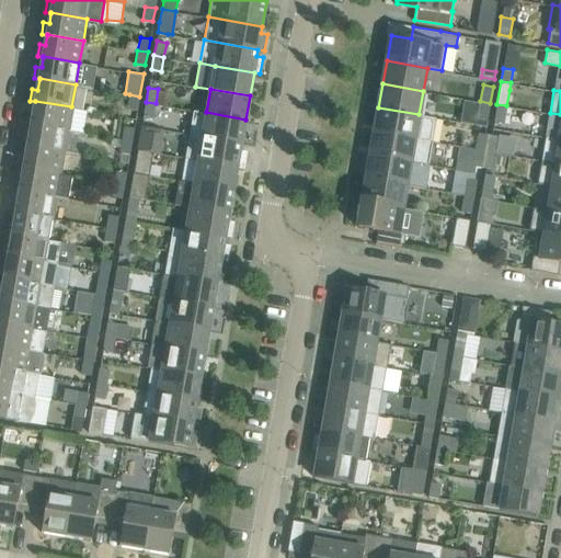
[(137,110),(139,97),(129,94),(127,107),(137,110)]
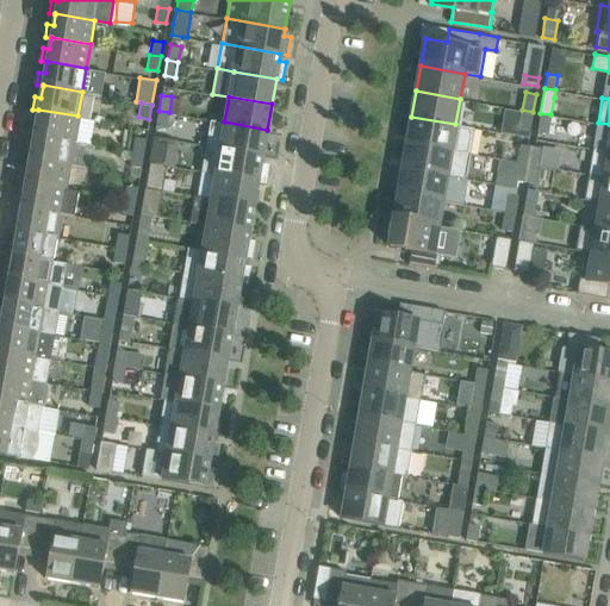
[(29,133),(35,133),(74,139),(78,116),(38,110),(37,122),(30,120),(29,133)]
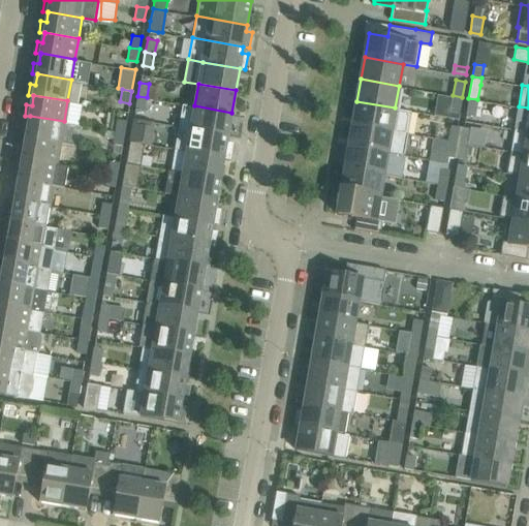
[(462,97),(453,95),(450,109),(450,111),(460,113),(462,97)]
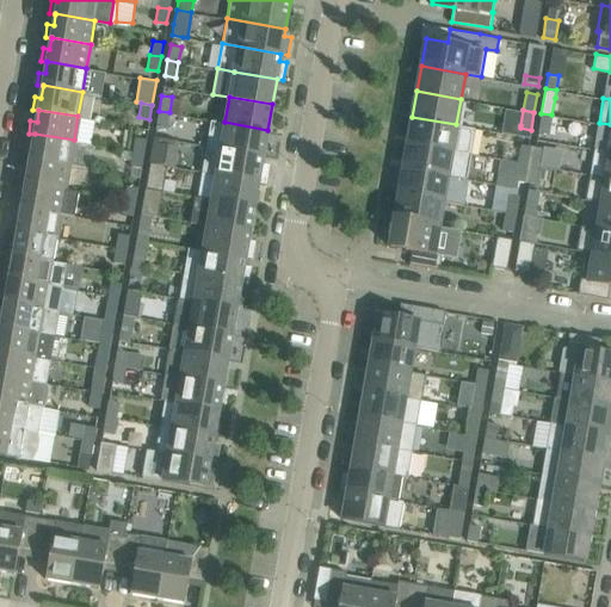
[(159,111),(156,125),(167,128),(170,112),(159,111)]
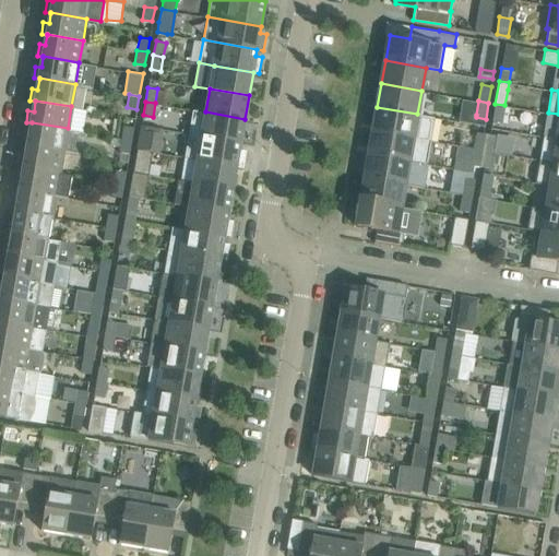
[(504,105),(495,104),(492,120),(502,121),(504,105)]
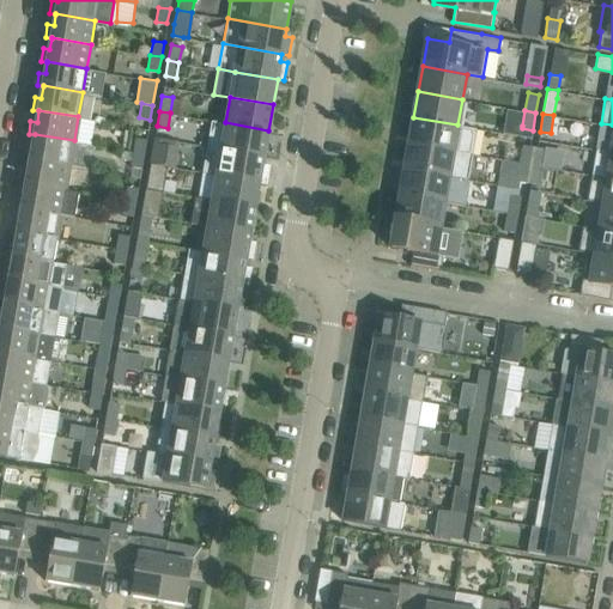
[(413,117),(410,142),(472,153),(477,128),(457,125),(413,117)]
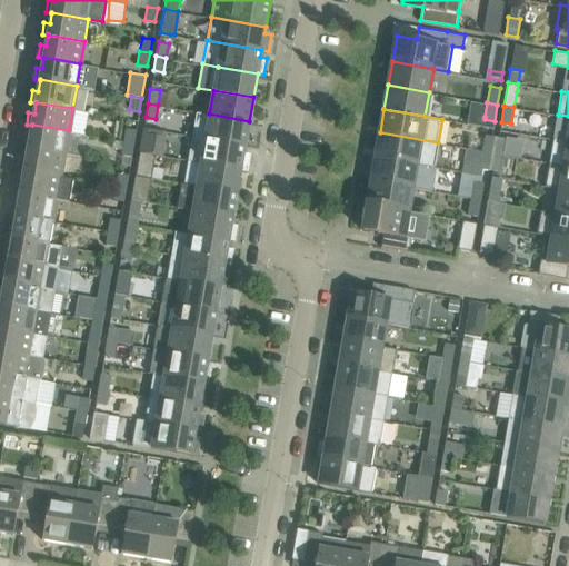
[(246,145),(249,121),(209,113),(197,111),(192,135),(246,145)]
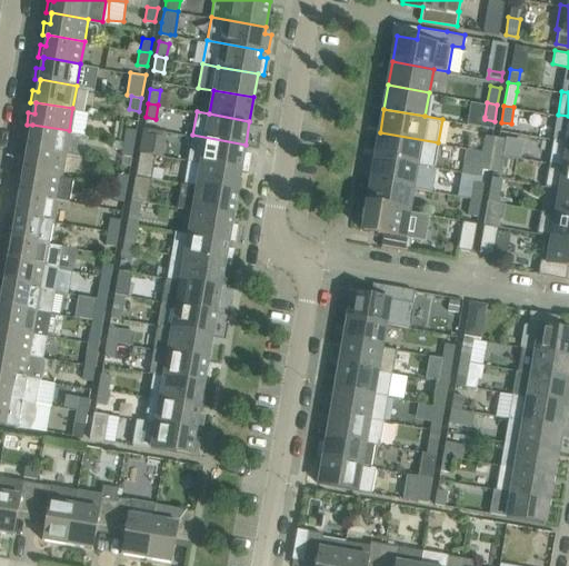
[(568,116),(558,115),(553,138),(568,140),(568,116)]
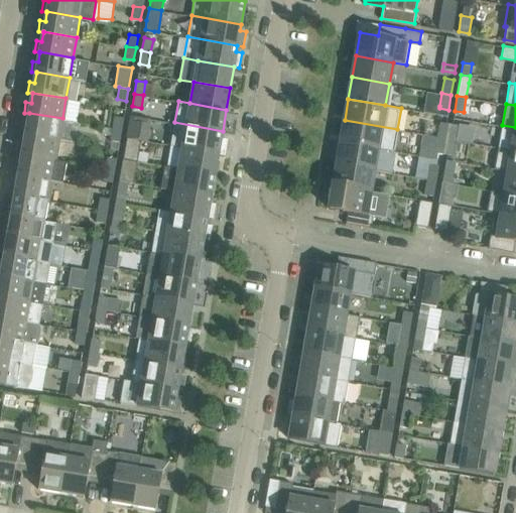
[(20,133),(25,134),(58,139),(62,118),(29,113),(27,123),(22,122),(20,133)]
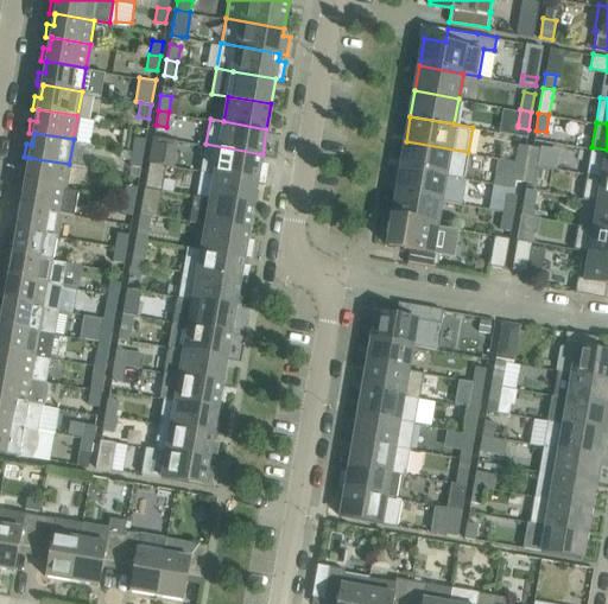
[(134,135),(132,150),(143,152),(146,138),(134,135)]
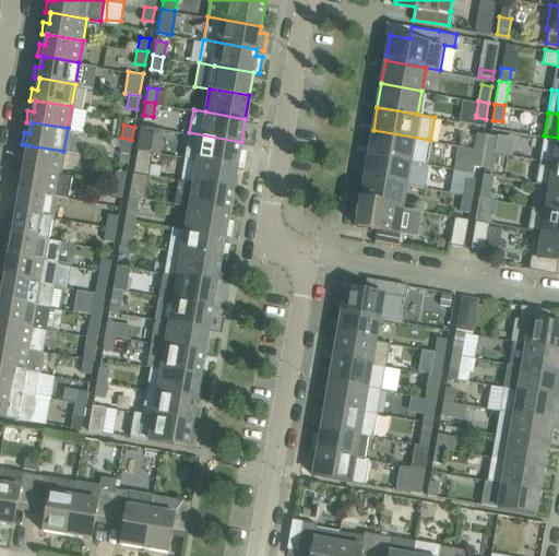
[(141,125),(137,148),(150,150),(154,127),(141,125)]
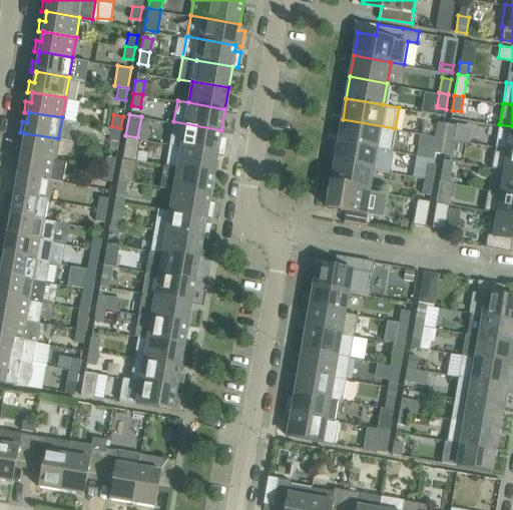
[(395,128),(343,119),(339,140),(392,149),(395,128)]
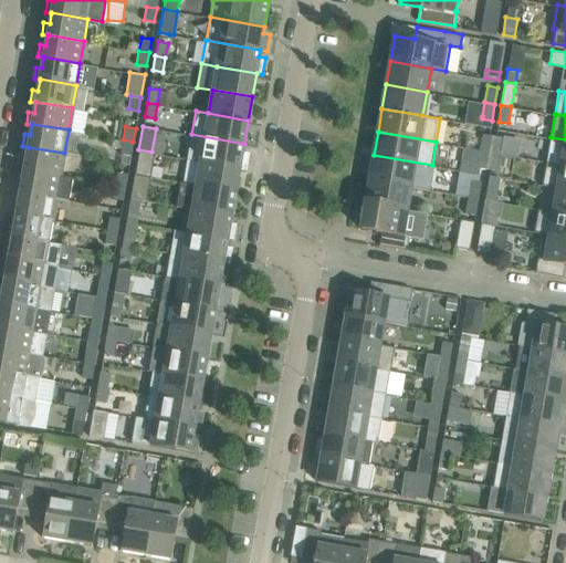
[(483,133),(480,149),(490,152),(493,135),(490,134),(483,133)]
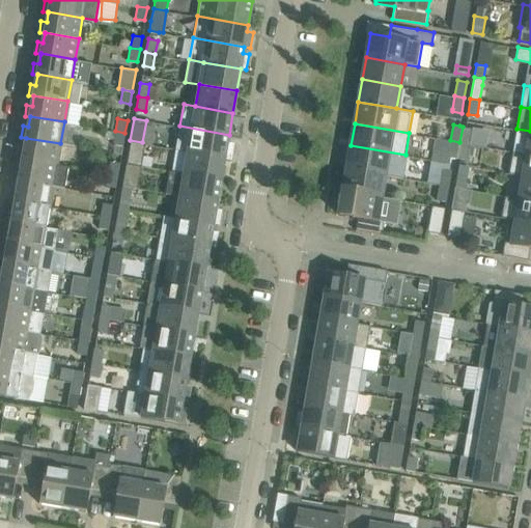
[(188,150),(225,157),(229,135),(179,126),(175,148),(188,150)]
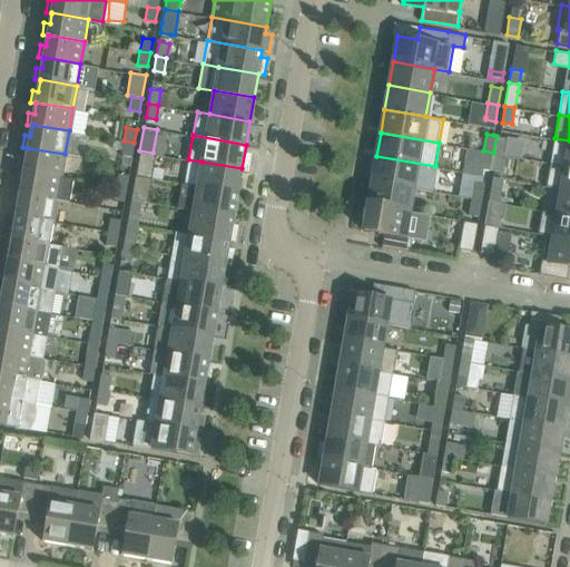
[(497,136),(493,153),(503,154),(505,137),(500,136),(497,136)]
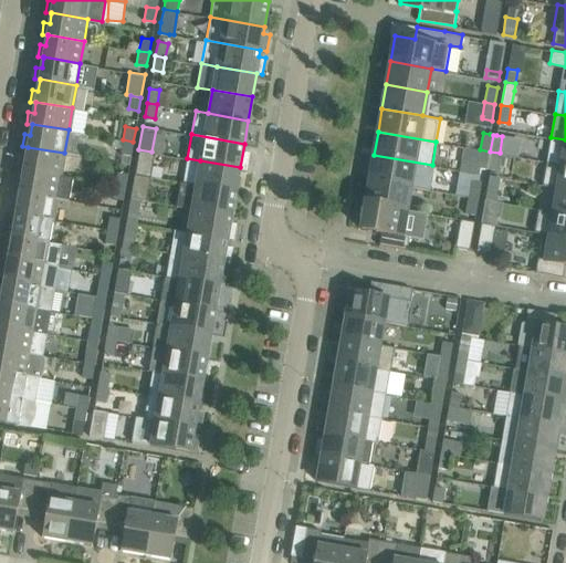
[(565,164),(565,139),(551,137),(546,160),(565,164)]
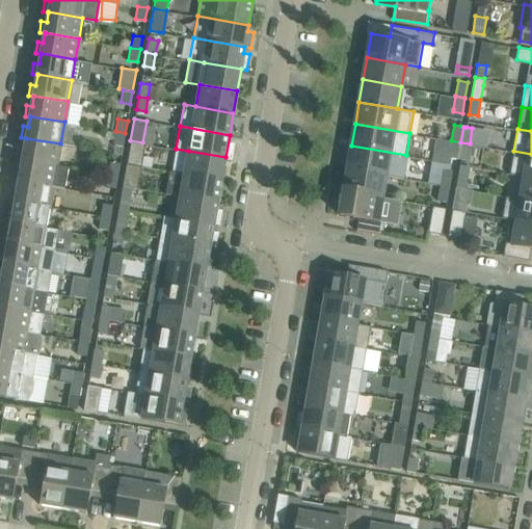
[(125,133),(115,131),(113,143),(123,146),(125,133)]
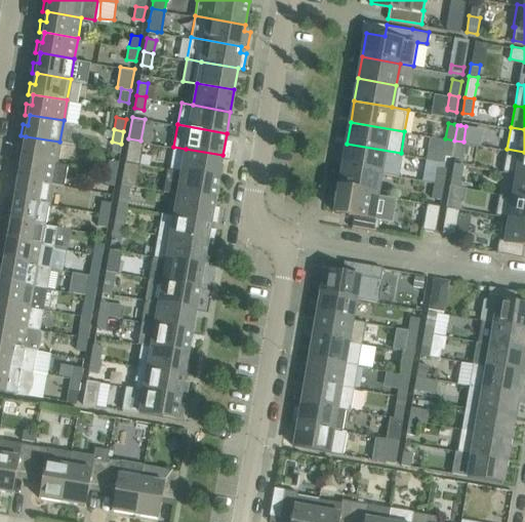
[(16,156),(23,157),(23,156),(56,162),(59,142),(26,136),(25,146),(18,145),(16,156)]
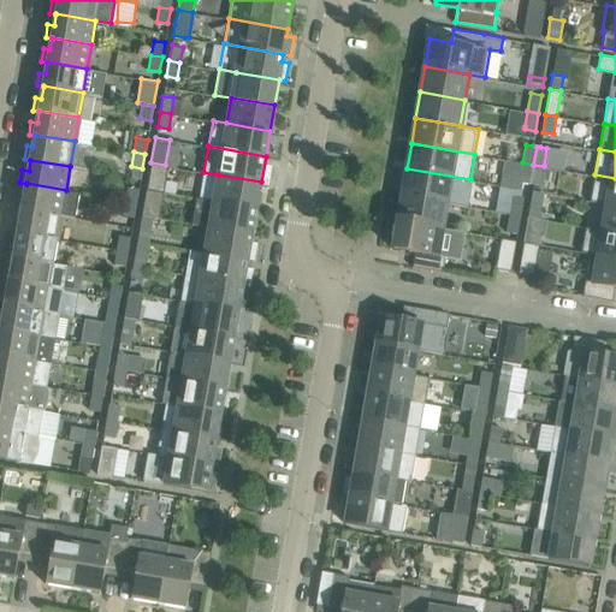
[(148,178),(147,188),(163,191),(166,165),(165,165),(150,162),(148,178)]
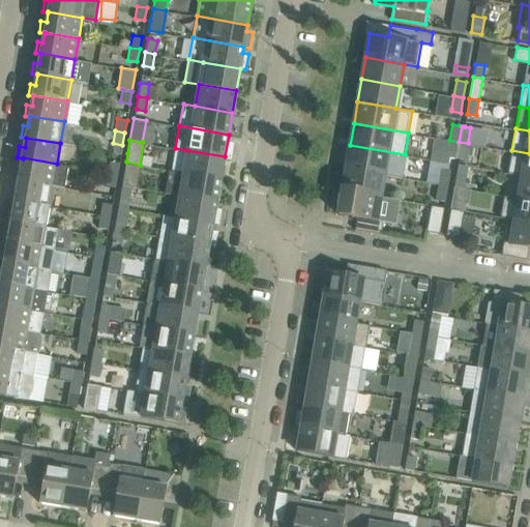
[(449,140),(447,155),(452,156),(457,156),(459,142),(449,140)]
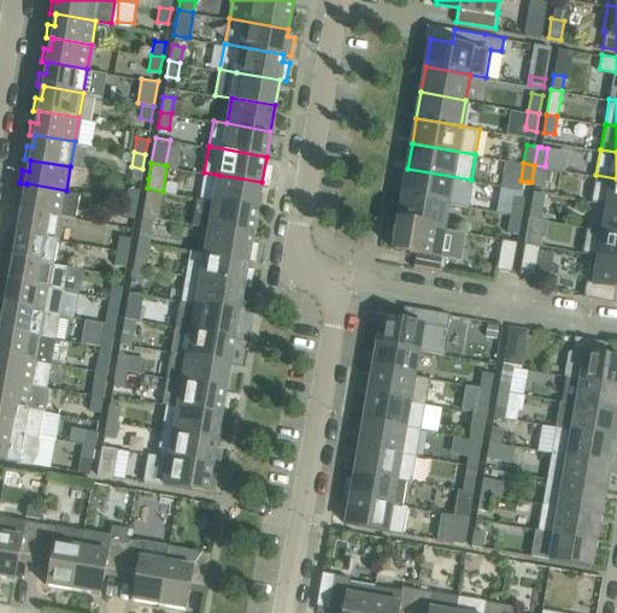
[(545,166),(534,165),(532,182),(535,183),(541,184),(545,166)]
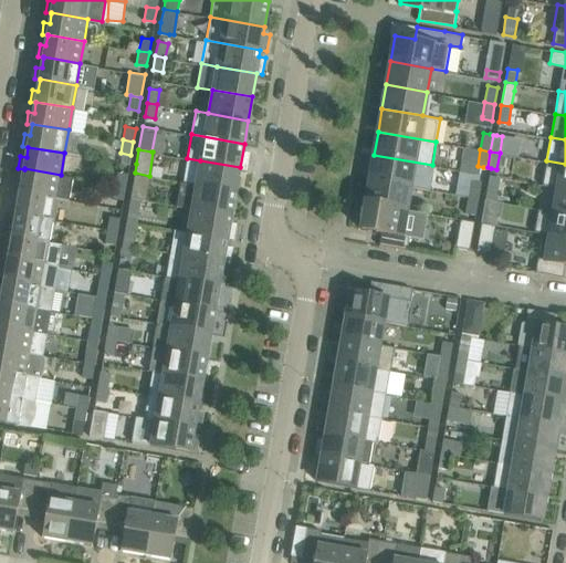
[(374,155),(369,178),(410,185),(428,188),(432,165),(374,155)]
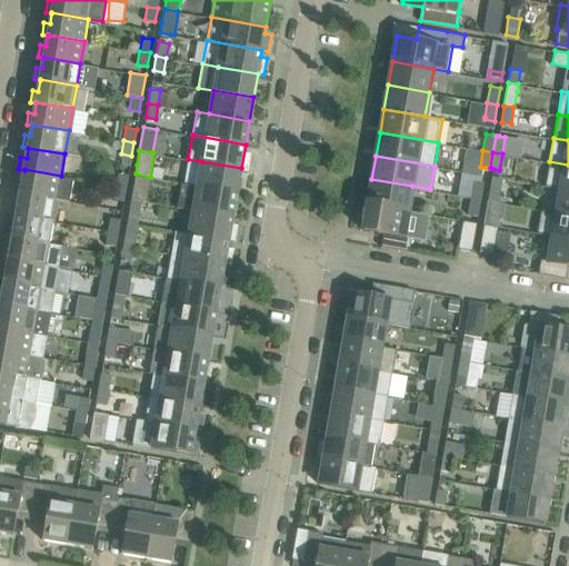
[(237,191),(241,168),(201,161),(197,185),(237,191)]
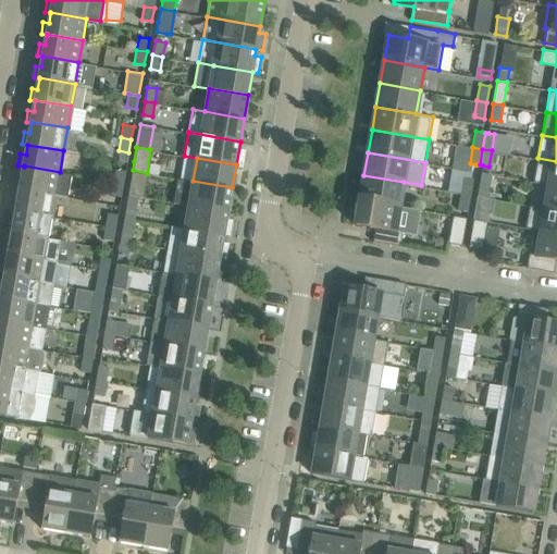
[(534,182),(548,184),(556,185),(556,161),(537,158),(534,182)]
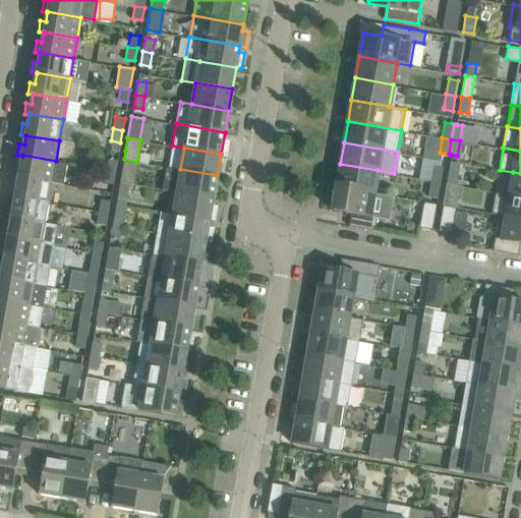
[(13,175),(18,176),(18,175),(52,181),(64,183),(67,163),(56,161),(22,155),(22,156),(20,165),(15,164),(13,175)]
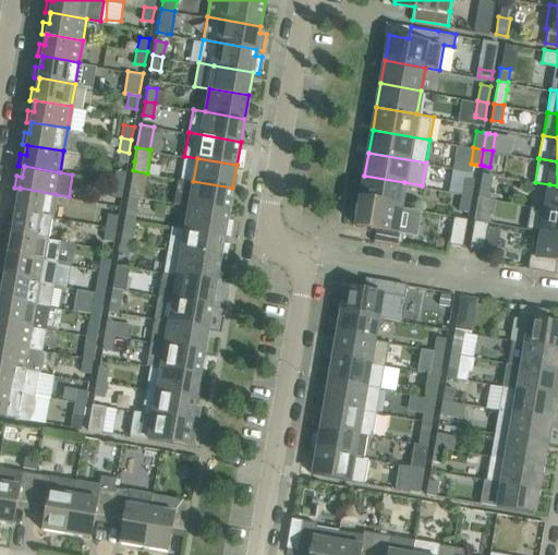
[(123,183),(126,170),(116,168),(113,181),(123,183)]
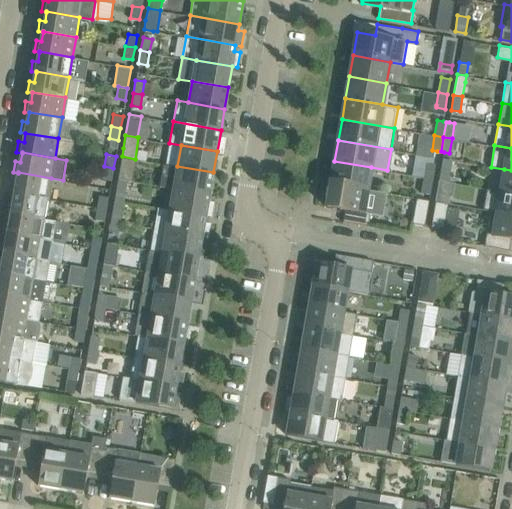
[(120,165),(118,178),(127,179),(131,180),(135,159),(122,156),(120,165)]
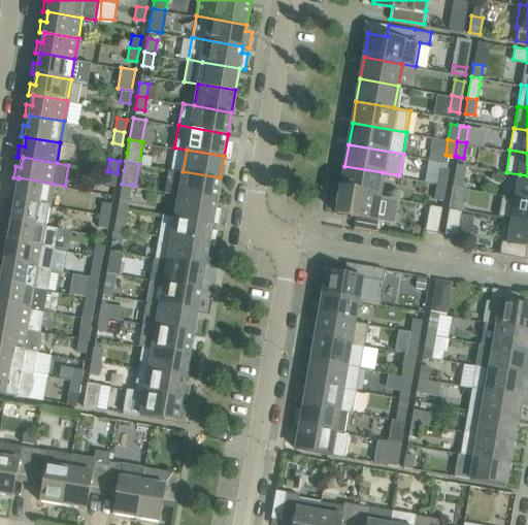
[(383,172),(344,166),(341,188),(378,195),(383,172)]
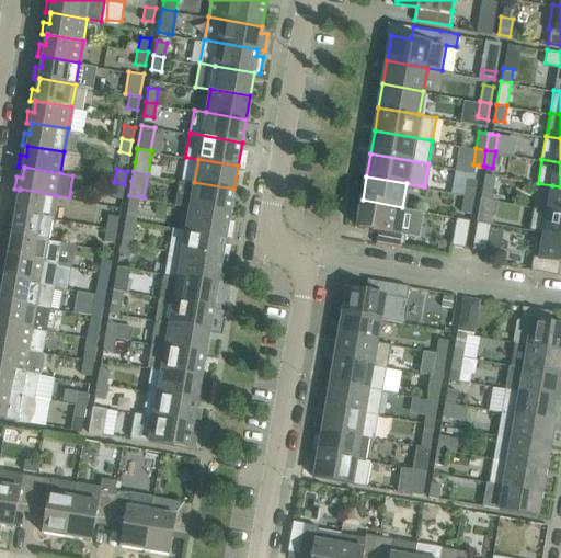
[(467,178),(465,194),(474,195),(477,179),(467,178)]
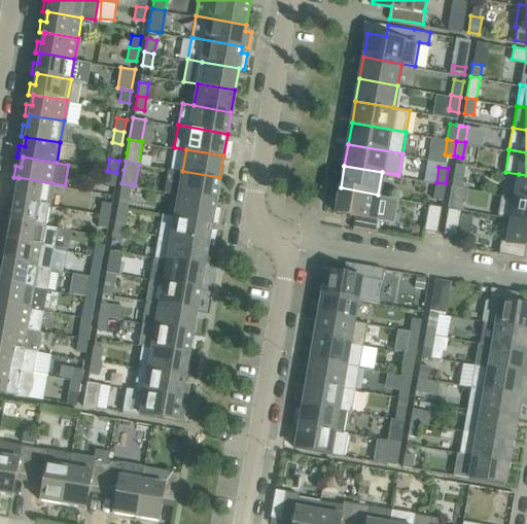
[(164,190),(178,193),(215,200),(219,177),(182,171),(167,169),(164,190)]
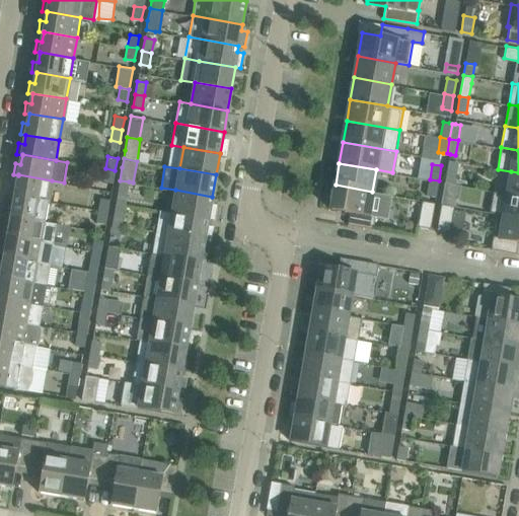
[(456,168),(447,167),(445,181),(454,183),(456,168)]
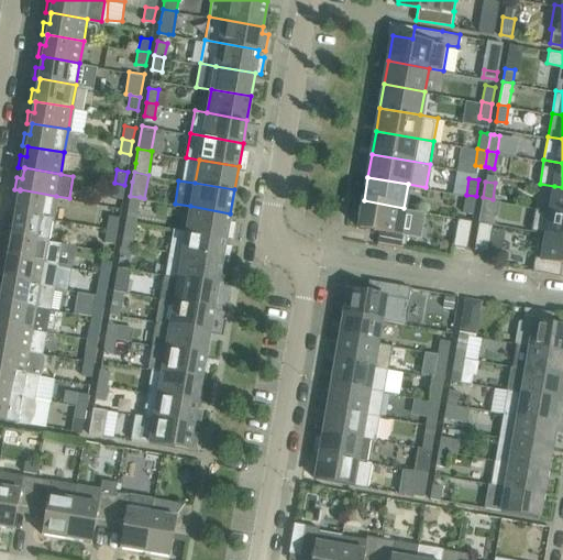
[(122,198),(124,185),(114,183),(112,196),(122,198)]
